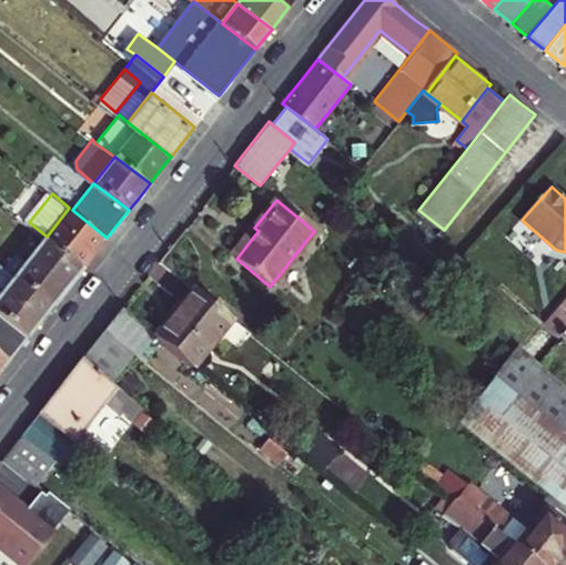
[(72,210),(69,208),(47,236),(84,266),(97,251),(107,238),(72,210)]
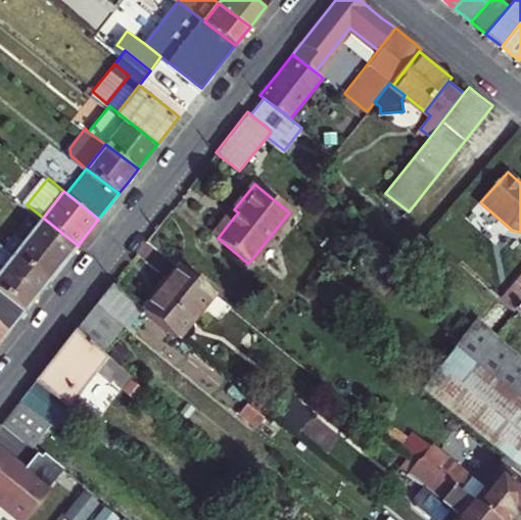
[(14,252),(49,280),(64,262),(78,245),(43,218),(24,241),(15,235),(6,245),(14,252)]
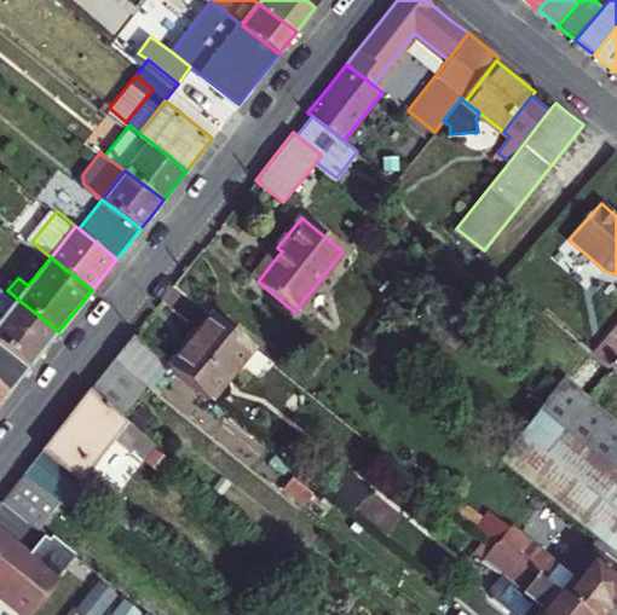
[(0,321),(17,299),(7,290),(0,284),(0,321)]
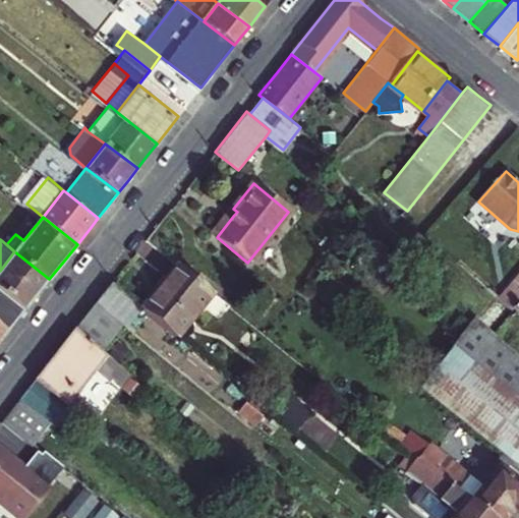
[(49,279),(14,251),(0,271),(0,286),(26,307),(37,295),(49,279)]
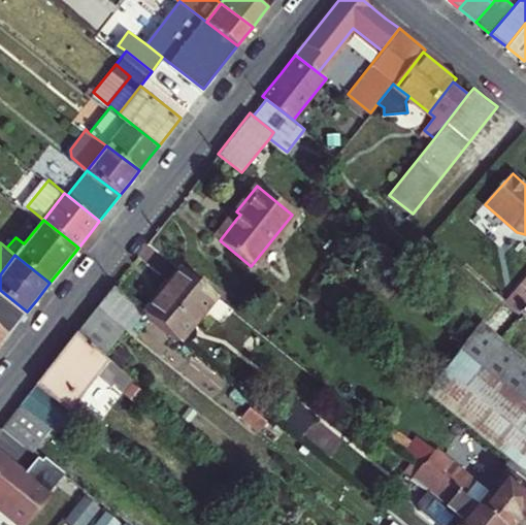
[(208,310),(219,297),(182,265),(162,288),(144,308),(183,340),(208,310)]
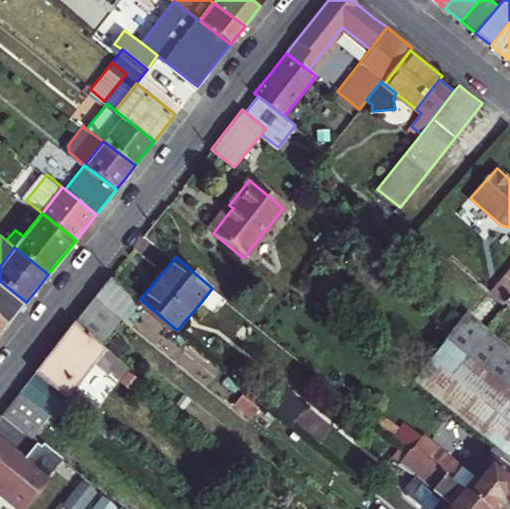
[(509,272),(494,289),(509,302),(509,272)]
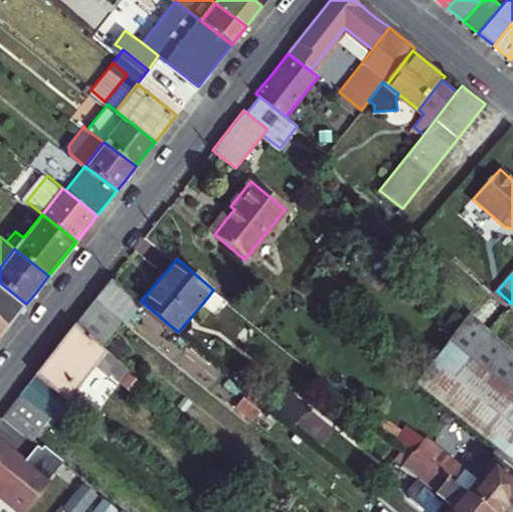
[(95,298),(122,320),(124,322),(141,301),(112,277),(95,298)]
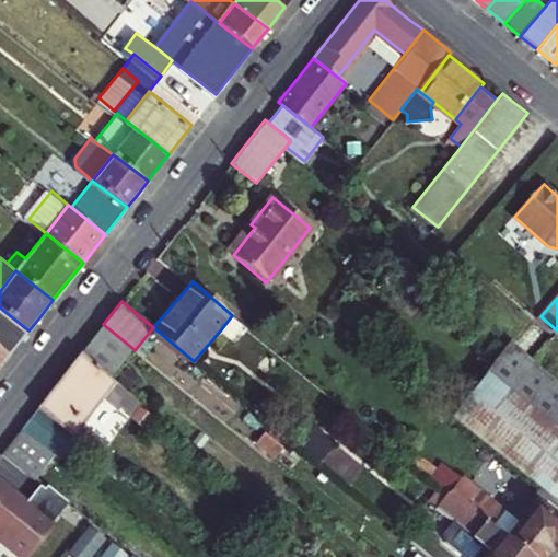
[(28,331),(0,308),(0,347),(10,355),(28,331)]
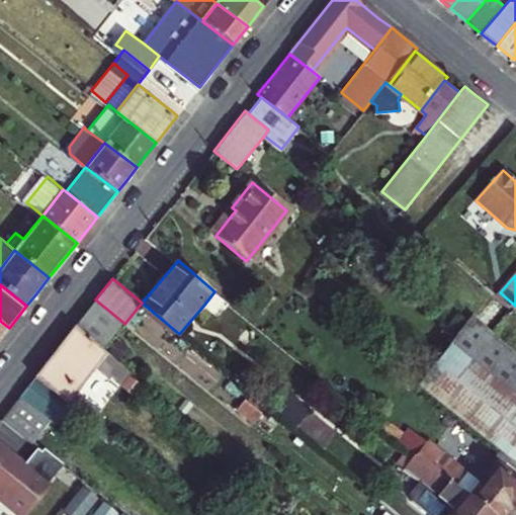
[(215,291),(204,305),(217,316),(228,303),(215,291)]
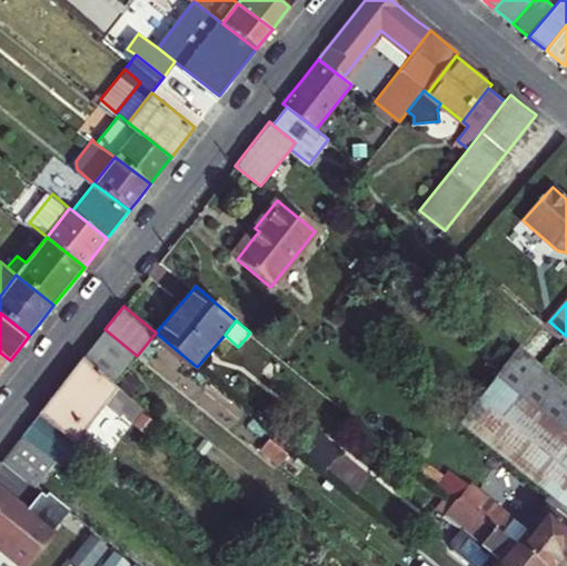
[(83,357),(112,381),(135,354),(105,329),(83,357)]
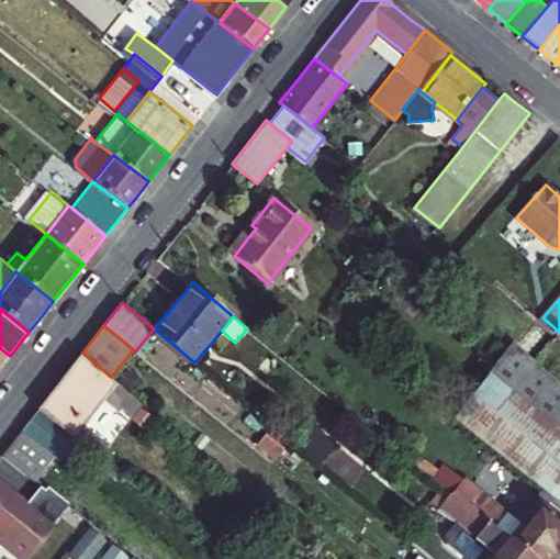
[(456,420),(544,491),(559,503),(559,380),(516,342),(456,420)]
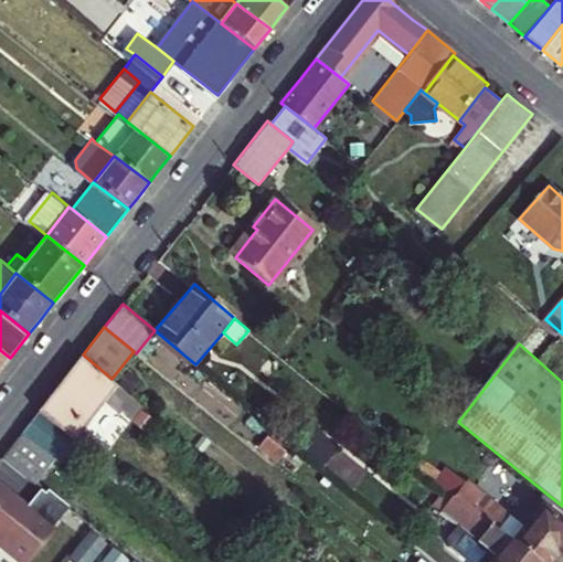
[(0,350),(0,369),(10,358),(0,350)]
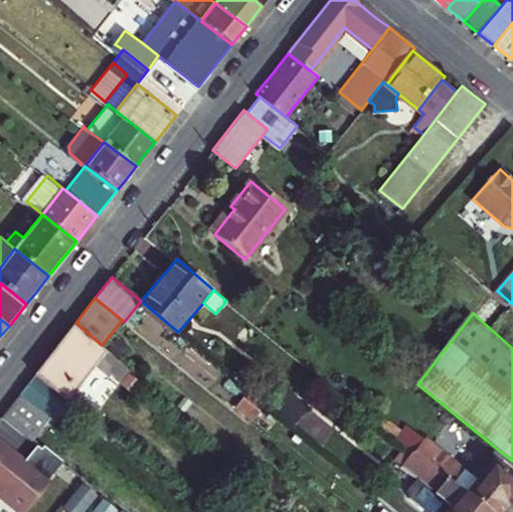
[(35,372),(68,398),(77,388),(96,365),(108,350),(102,345),(75,323),(55,347),(35,372)]
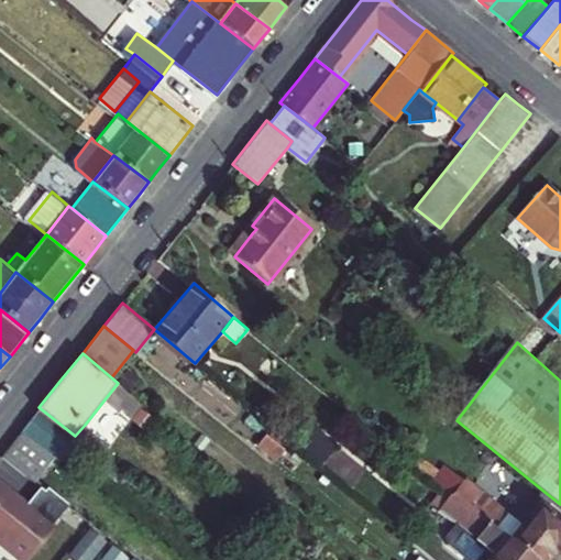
[(129,366),(118,383),(130,392),(141,374),(129,366)]
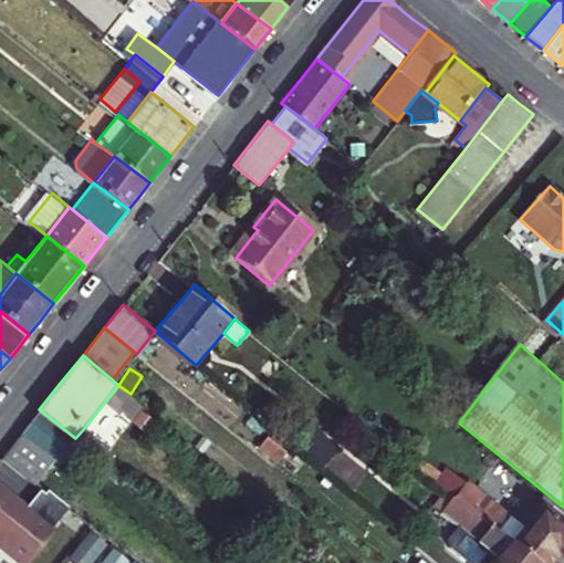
[(131,394),(118,385),(105,402),(121,413),(123,409),(134,418),(141,408),(143,405),(131,394)]
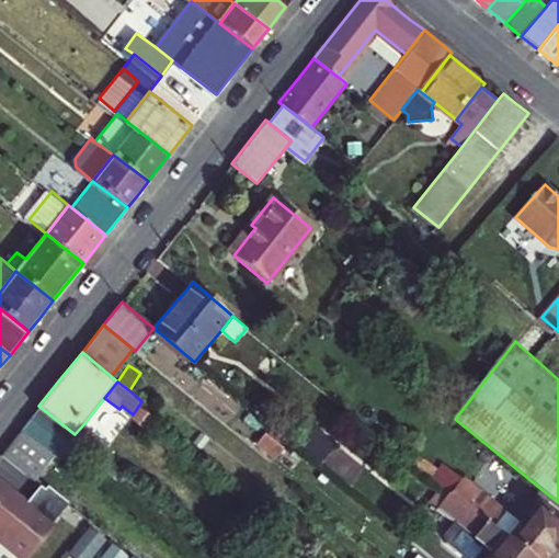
[(155,417),(139,405),(133,414),(132,416),(147,426),(155,417)]
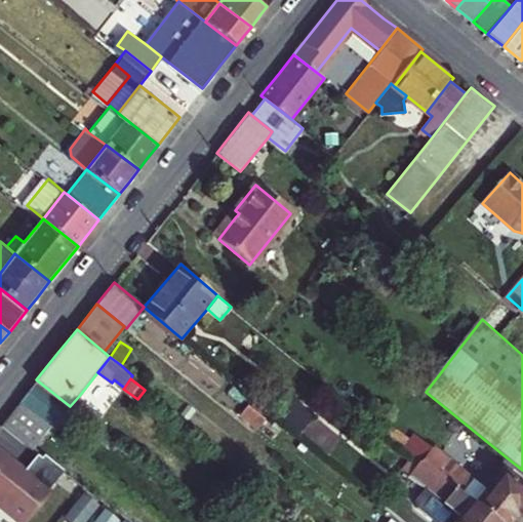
[(36,379),(21,400),(50,425),(53,428),(70,406),(36,379)]
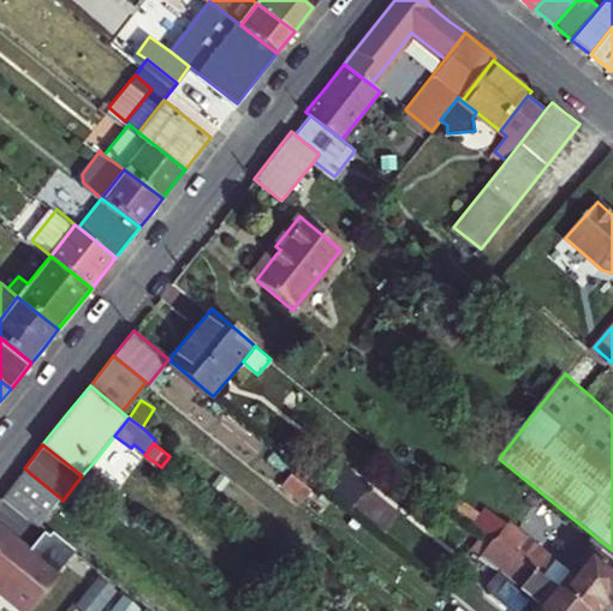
[(121,486),(93,463),(82,475),(109,498),(121,486)]
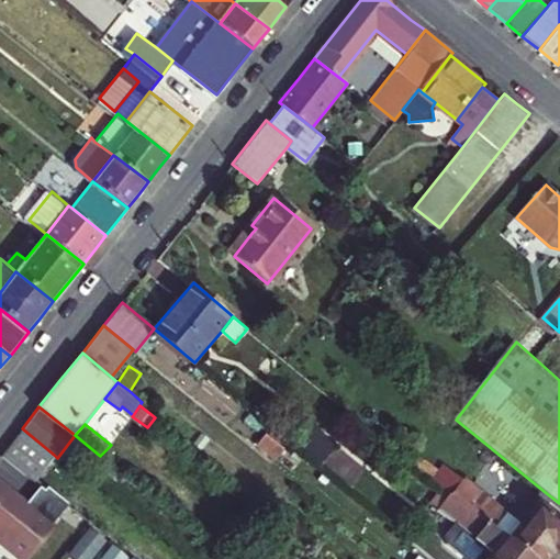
[(11,442),(2,454),(34,480),(54,455),(22,428),(11,442)]
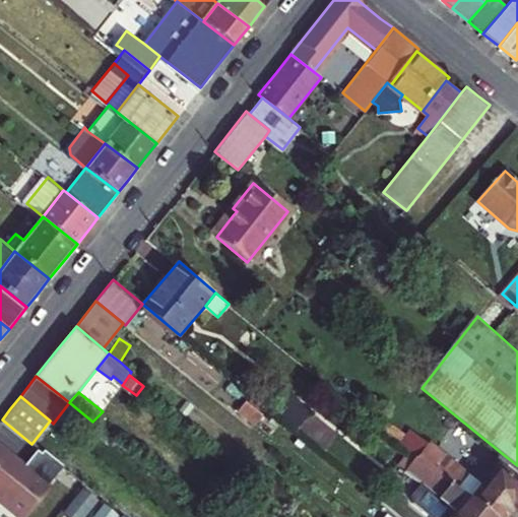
[(247,400),(239,408),(256,423),(264,414),(247,400)]
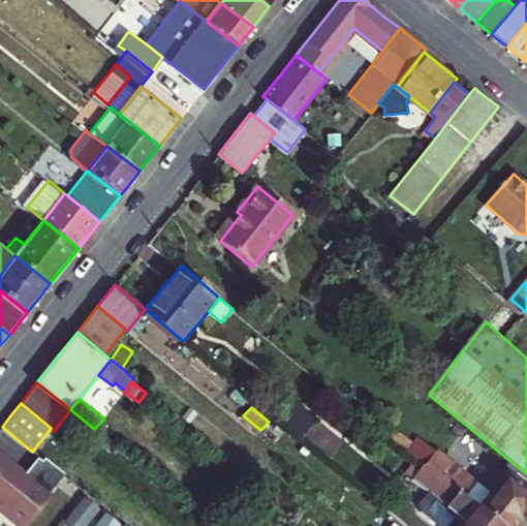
[(400,431),(394,438),(407,450),(413,442),(400,431)]
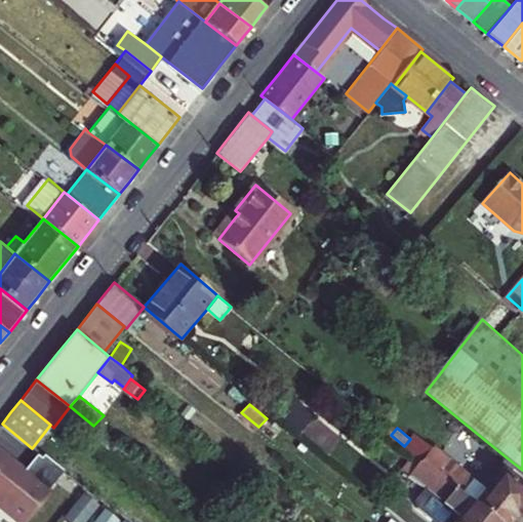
[(50,488),(26,468),(24,471),(16,466),(15,462),(2,449),(0,448),(0,504),(22,521),(25,521),(52,490),(50,488)]
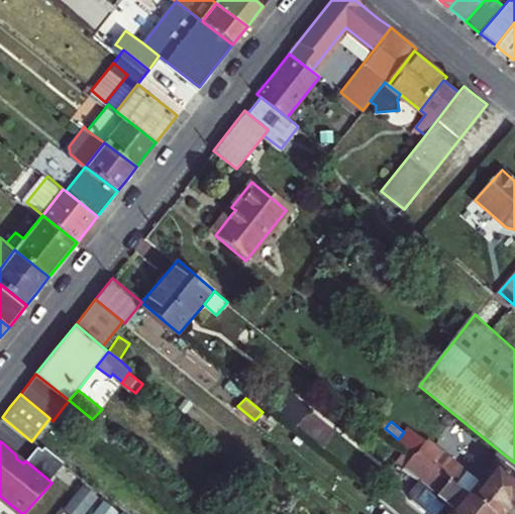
[(429,441),(417,455),(456,487),(469,472),(429,441)]
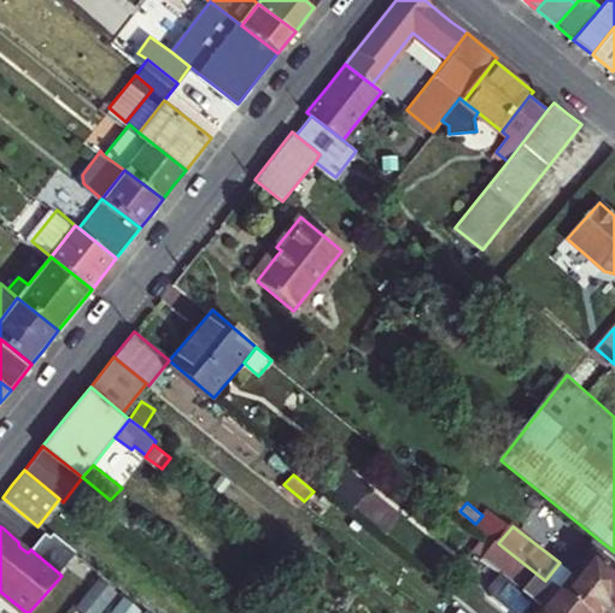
[(45,531),(30,549),(59,573),(77,550),(53,532),(51,536),(45,531)]
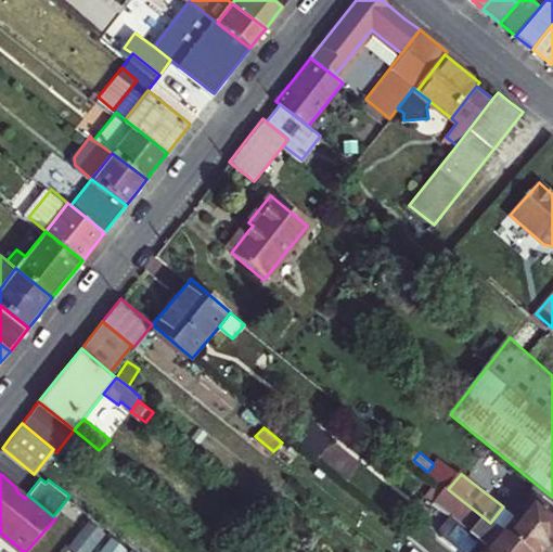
[(552,551),(552,497),(537,485),(528,495),(534,500),(518,520),(505,535),(526,551),(541,551),(544,549),(548,551),(552,551)]
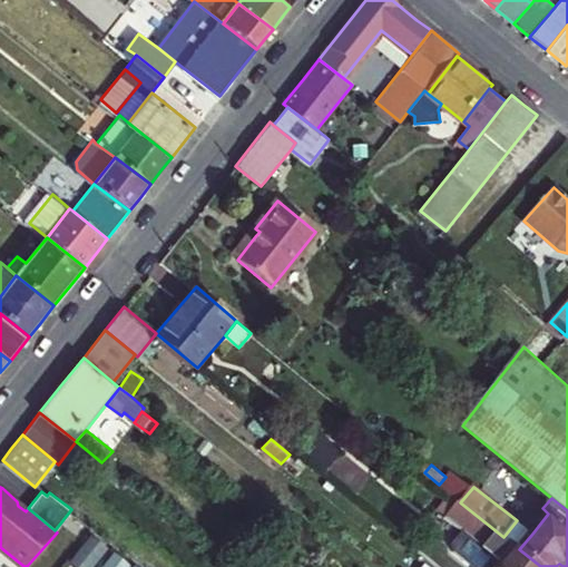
[(471,566),(540,566),(519,549),(503,537),(460,502),(449,516),(469,533),(458,546),(459,556),(471,566)]
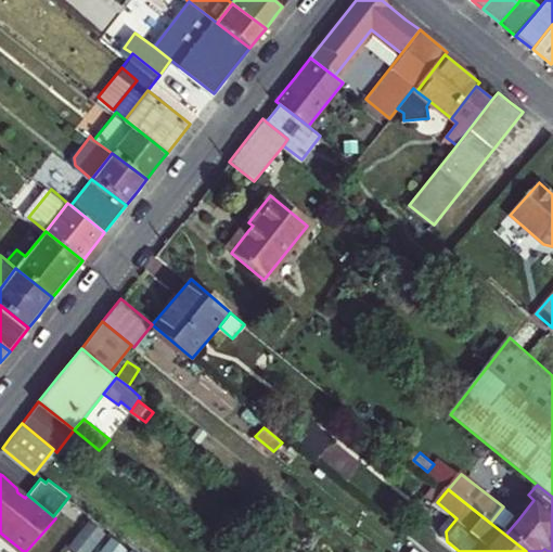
[(518,520),(503,506),(490,523),(505,535),(518,520)]
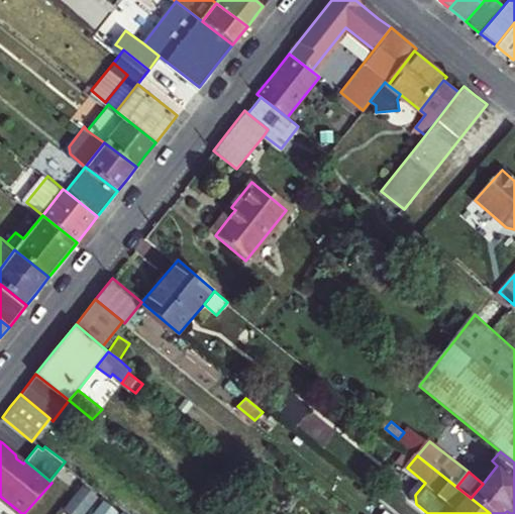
[(72,513),(83,513),(98,495),(84,483),(65,507),(72,513)]
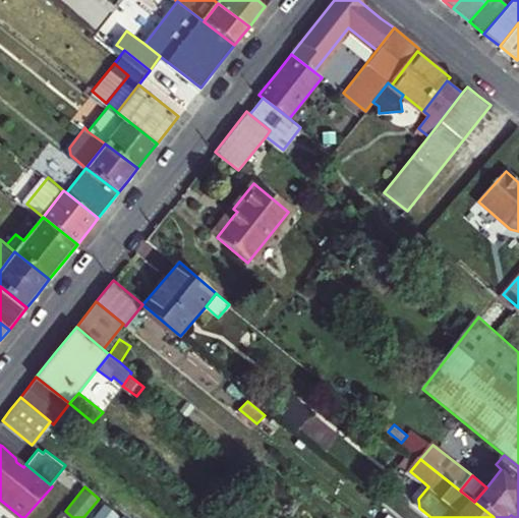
[(121,517),(122,517),(105,504),(94,517),(121,517)]
